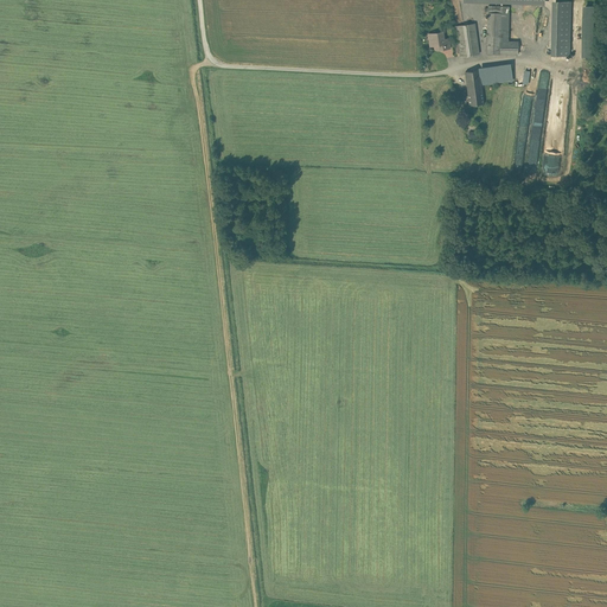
[(557,1),(555,56),(569,56),(570,2),(569,1),(557,1)]
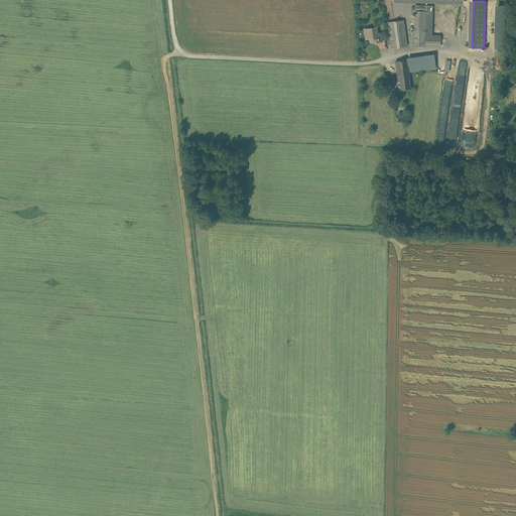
[(414,11),(425,11),(424,31),(424,35),(431,35),(432,6),(415,5),(414,11)]
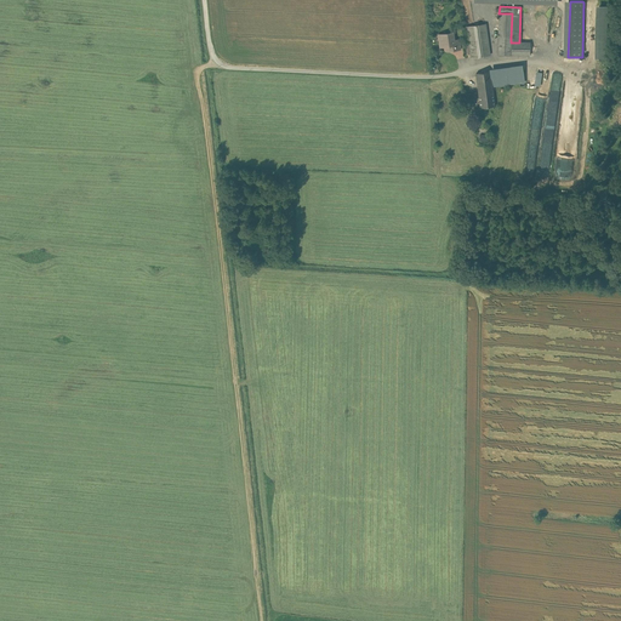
[(499,13),(499,36),(511,38),(512,13),(499,13)]
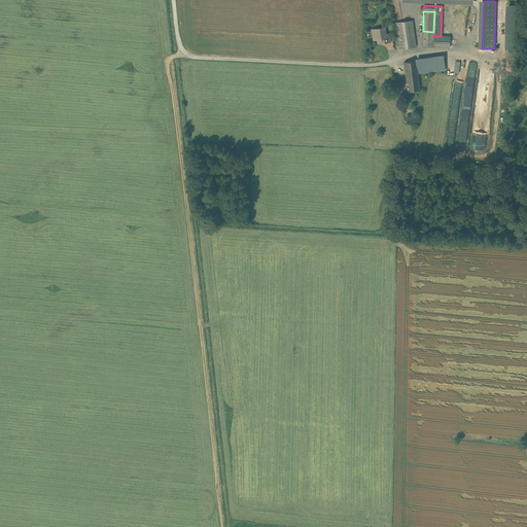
[(412,21),(395,23),(399,48),(416,46),(412,21)]
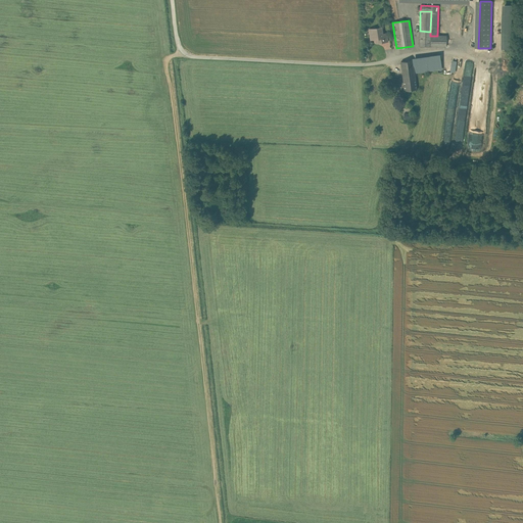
[(387,34),(382,34),(381,28),(371,29),(372,36),(370,36),(371,40),(379,39),(379,43),(388,41),(387,34)]
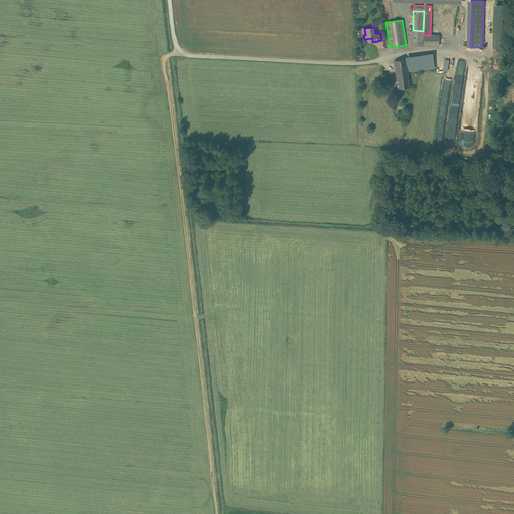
[(423,31),(413,30),(413,45),(423,46),(423,45),(423,35),(423,31)]
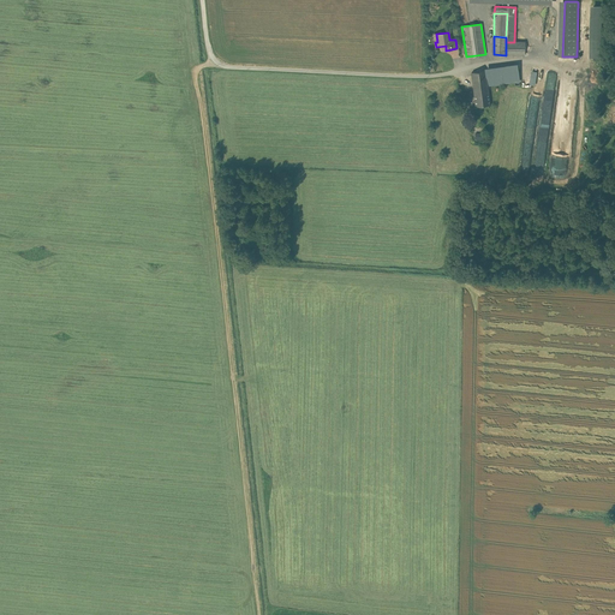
[(514,42),(506,42),(506,54),(525,55),(525,42),(514,42)]
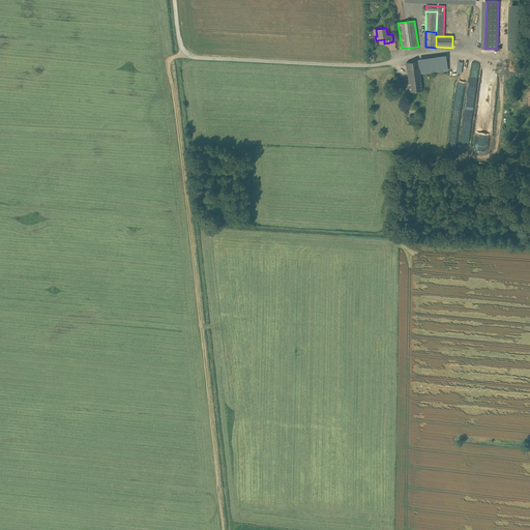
[(430,59),(406,62),(408,76),(419,74),(432,72),(430,59)]
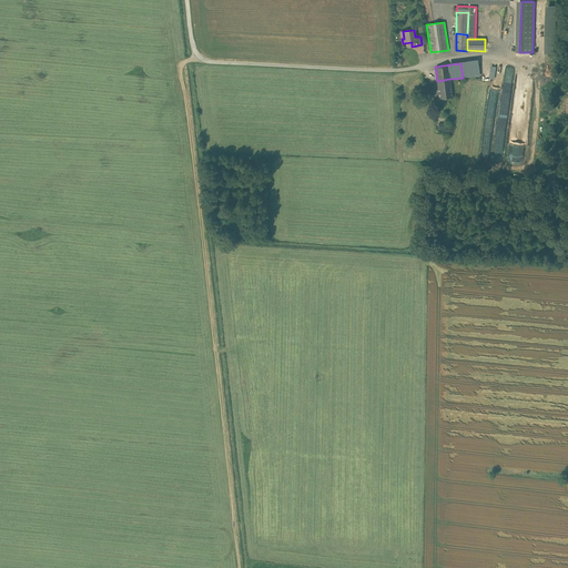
[(478,67),(467,68),(466,63),(460,63),(463,78),(479,75),(478,67)]
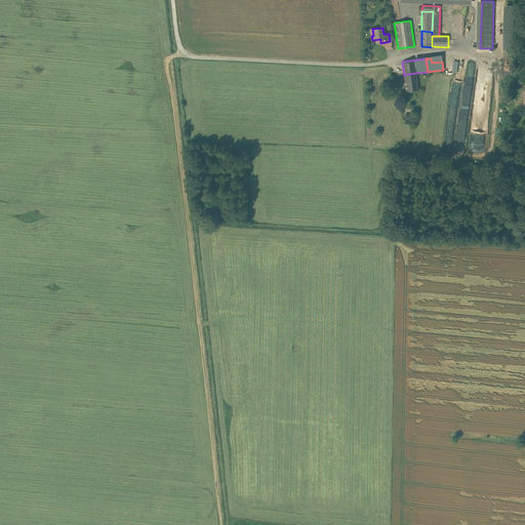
[(415,73),(404,75),(406,91),(417,89),(415,73)]
